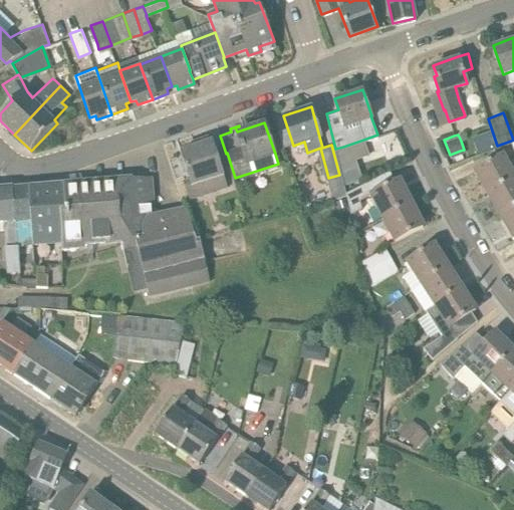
[(223,174),(218,160),(212,141),(209,142),(207,137),(179,146),(187,176),(182,178),(189,198),(226,186),(223,174)]
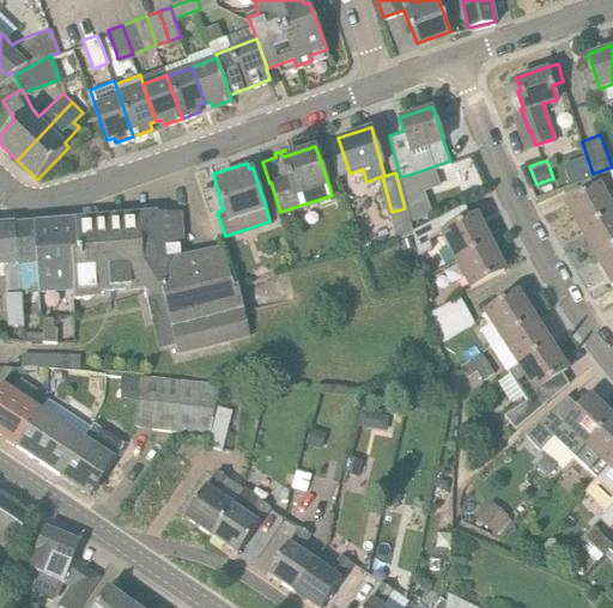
[(400,177),(411,216),(428,210),(420,187),(413,188),(410,175),(400,177)]
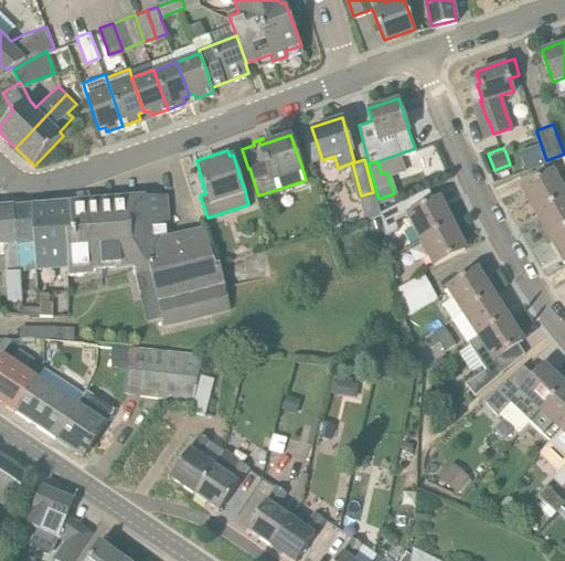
[(535,211),(564,193),(564,190),(553,170),(550,170),(522,187),(535,211)]
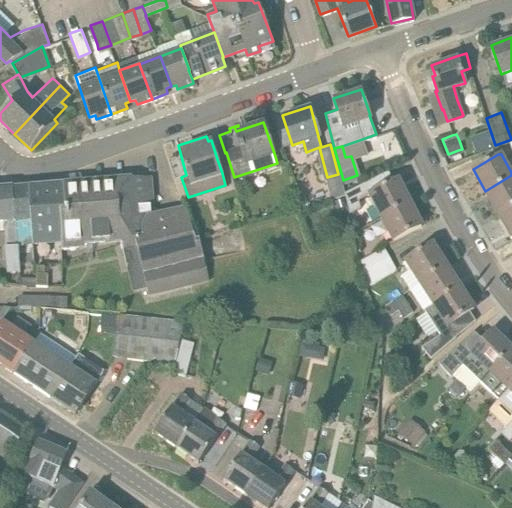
[(369,192),(393,180),(388,169),(344,191),(349,211),(360,206),(358,198),(370,193),(369,192)]
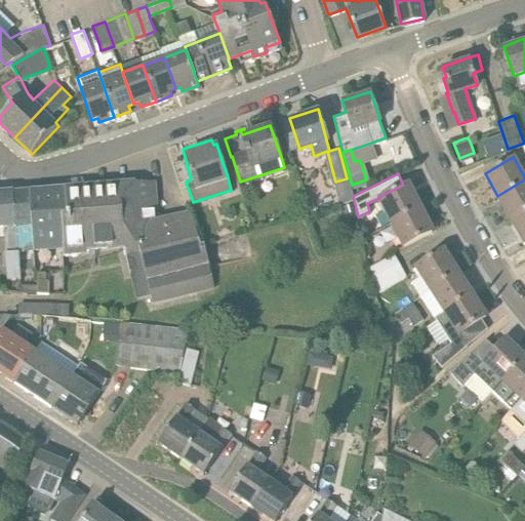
[(188,210),(157,217),(155,178),(64,187),(66,222),(61,222),(61,230),(61,243),(63,243),(63,255),(87,252),(87,249),(124,246),(129,269),(142,267),(149,293),(150,299),(211,285),(202,242),(198,242),(188,210)]
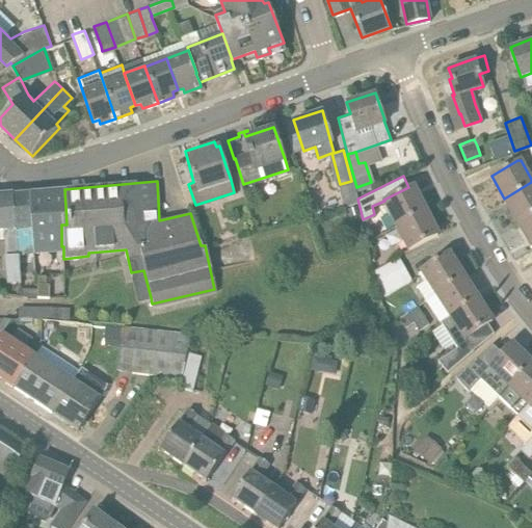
[(531,182),(504,199),(517,221),(531,212),(531,182)]
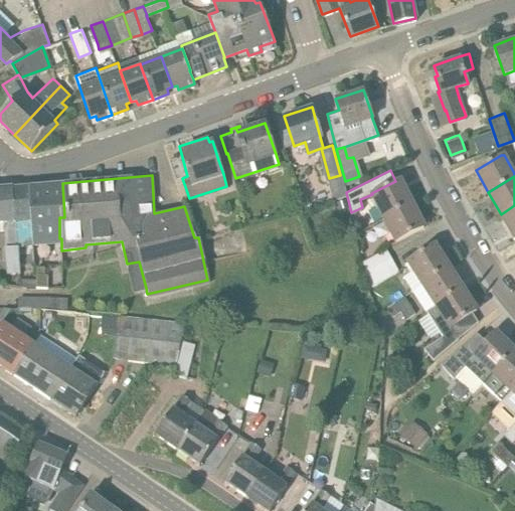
[(382,216),(411,202),(399,179),(395,181),(371,193),(372,194),(382,216)]
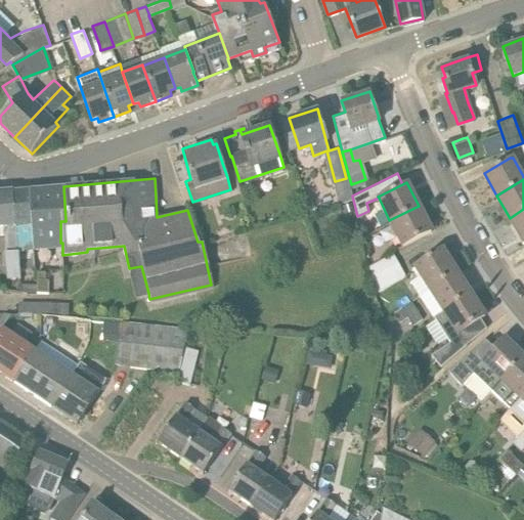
[(50,243),(60,243),(60,229),(60,221),(66,221),(63,186),(34,188),(38,247),(50,245),(50,243)]
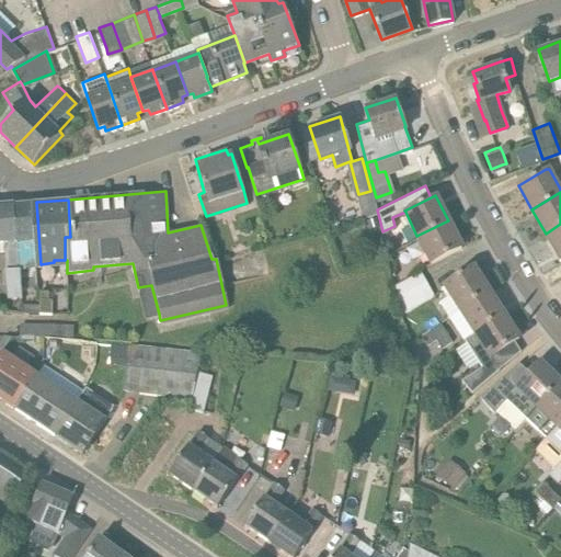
[(36,264),(41,264),(36,202),(14,203),(20,265),(36,264)]
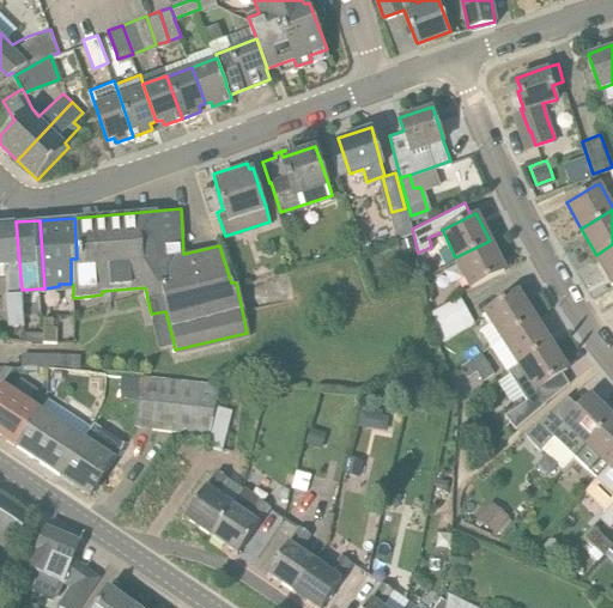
[(20,290),(22,290),(16,222),(0,223),(0,263),(4,265),(7,310),(22,310),(20,290)]
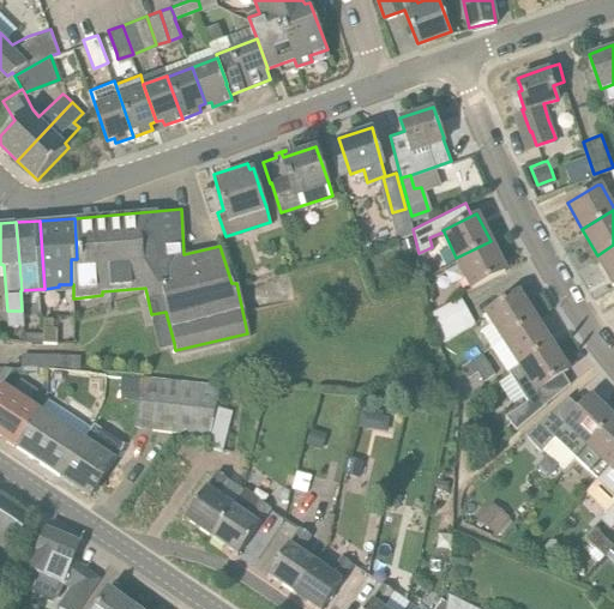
[(414,245),(411,236),(402,239),(404,248),(414,245)]
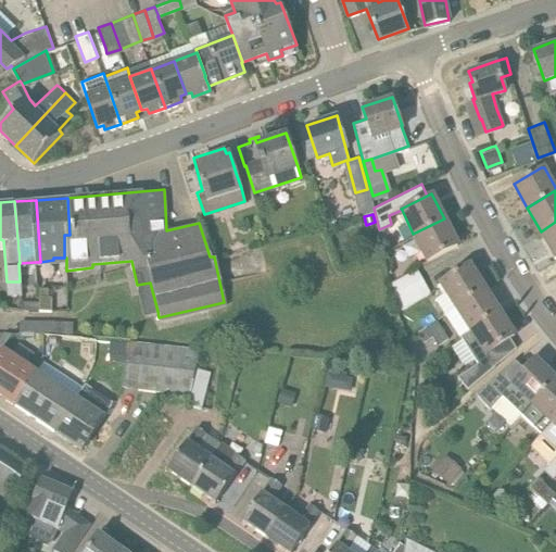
[(312,220),(315,228),(323,225),(319,216),(312,220)]
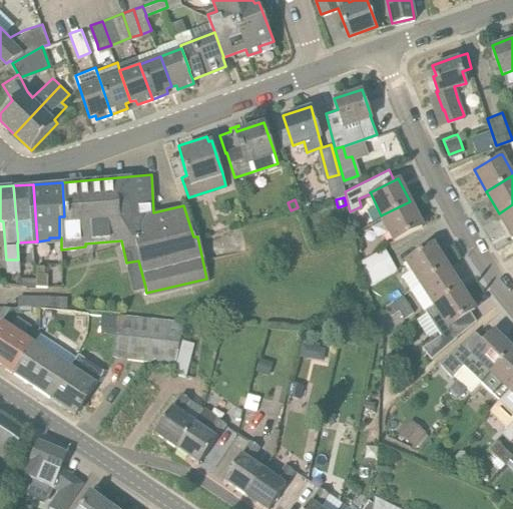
[(388,229),(392,239),(422,223),(410,201),(381,215),(382,217),(388,229)]
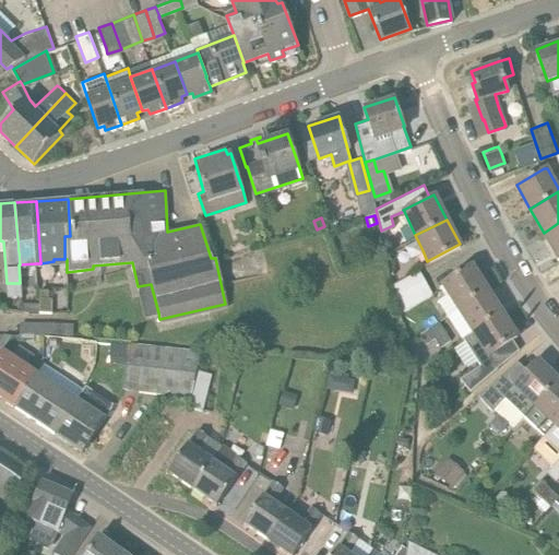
[(558,257),(558,256),(558,223),(544,233),(558,257)]
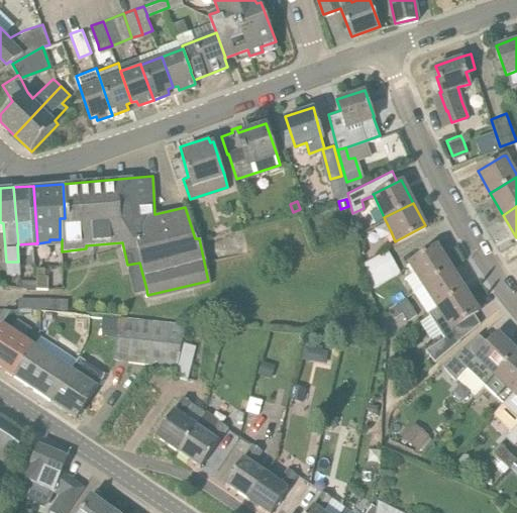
[(425,284),(450,267),(436,244),(410,261),(425,284)]
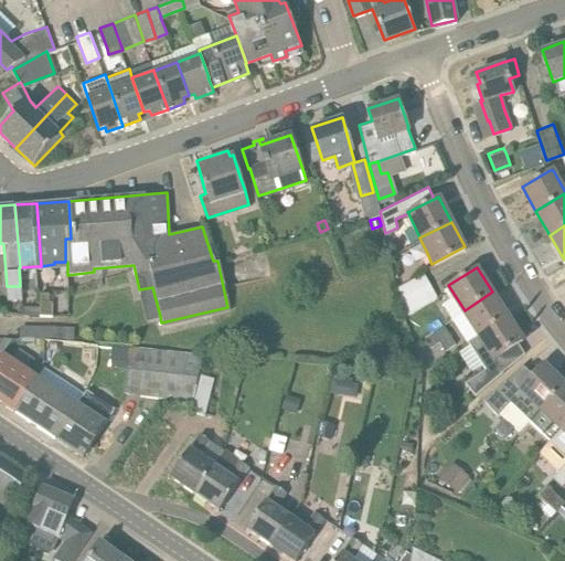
[(403,283),(397,285),(398,286),(401,299),(409,295),(429,283),(430,283),(423,271),(403,283)]
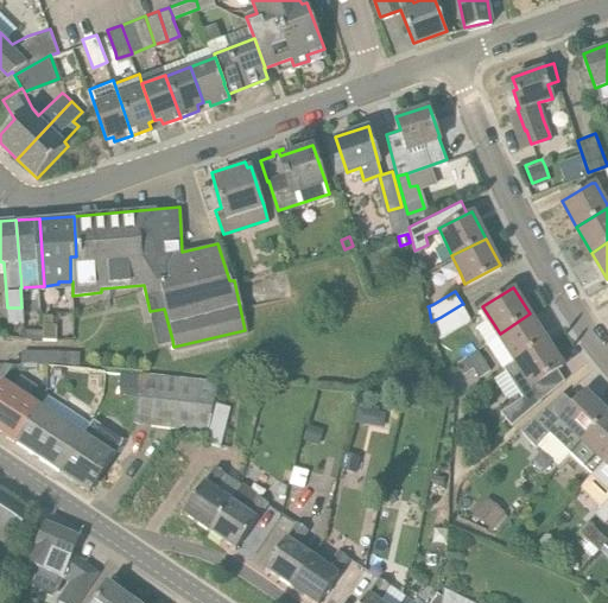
[(462,304),(441,317),(448,330),(470,317),(462,304)]
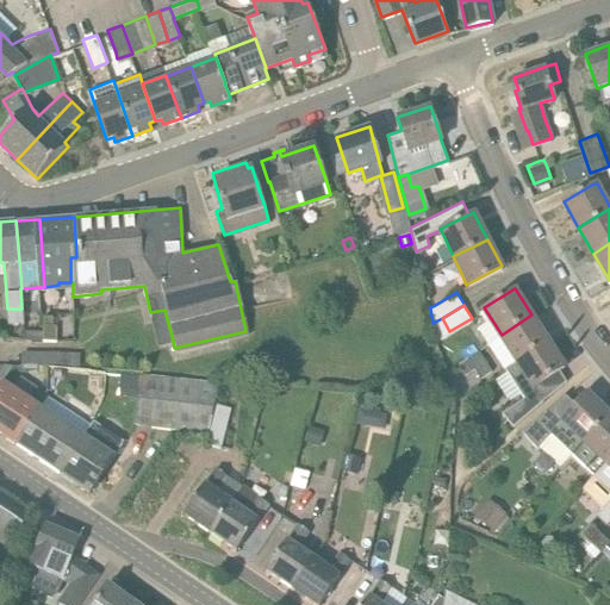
[(517,359),(547,338),(531,315),(502,335),(517,359)]
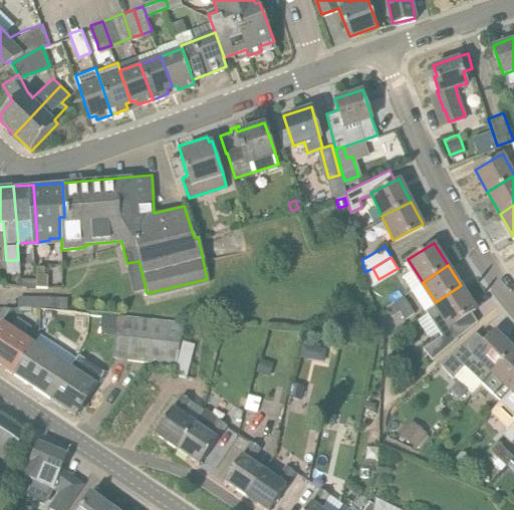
[(378,279),(372,268),(364,272),(367,285),(378,279)]
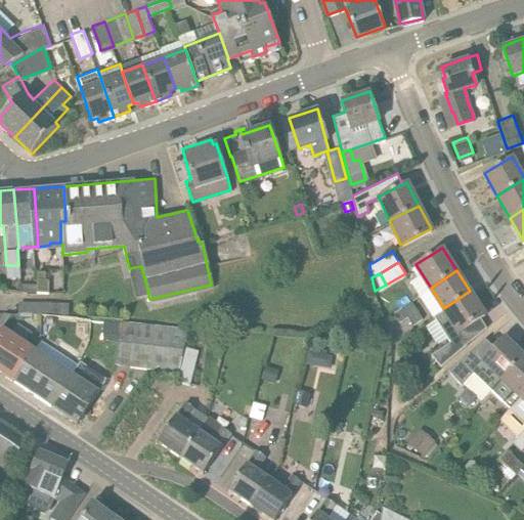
[(459,331),(484,313),(470,291),(444,308),(435,314),(451,339),(432,352),(440,364),(466,342),(459,331)]
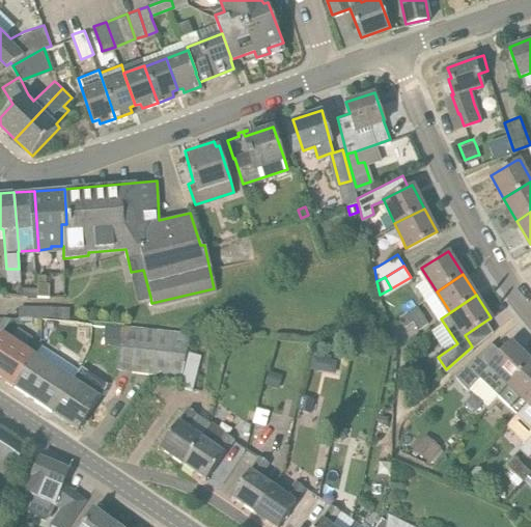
[(32,303),(32,315),(53,314),(53,316),(71,316),(72,304),(54,303),(32,303)]
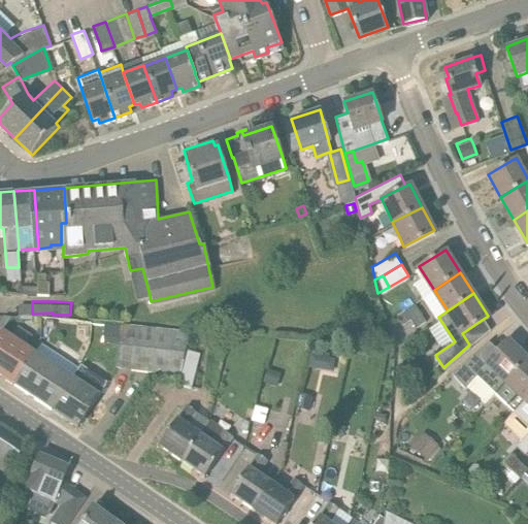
[(425,319),(414,302),(404,307),(405,308),(410,318),(415,326),(425,319)]
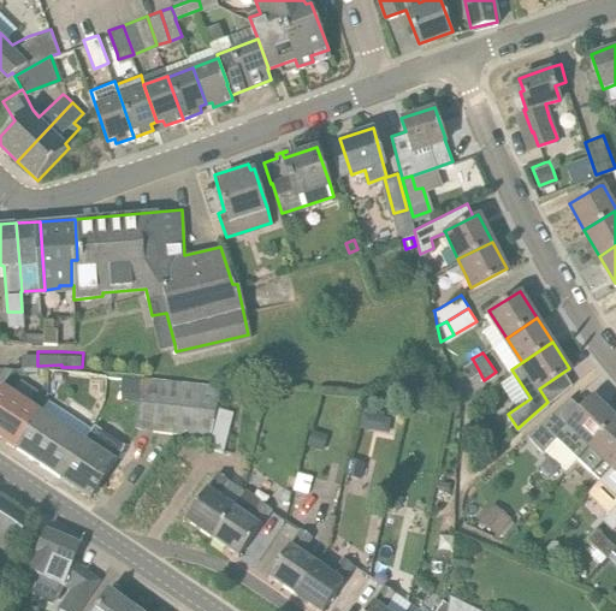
[(463,366),(469,377),(479,371),(473,360),(463,366)]
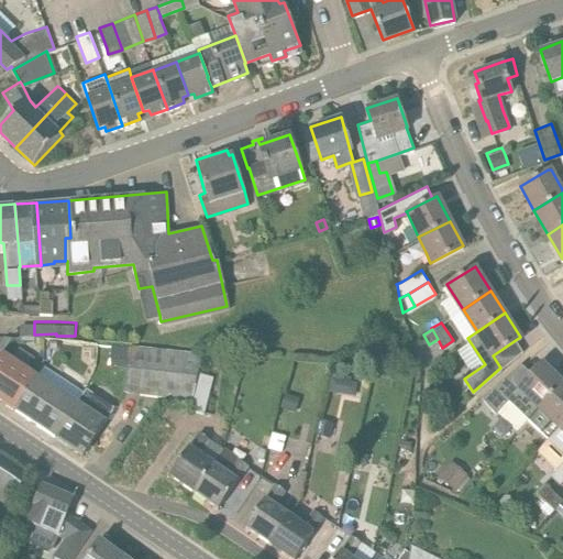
[(0,398),(13,408),(36,374),(1,351),(4,347),(12,333),(10,333),(0,350),(0,398)]
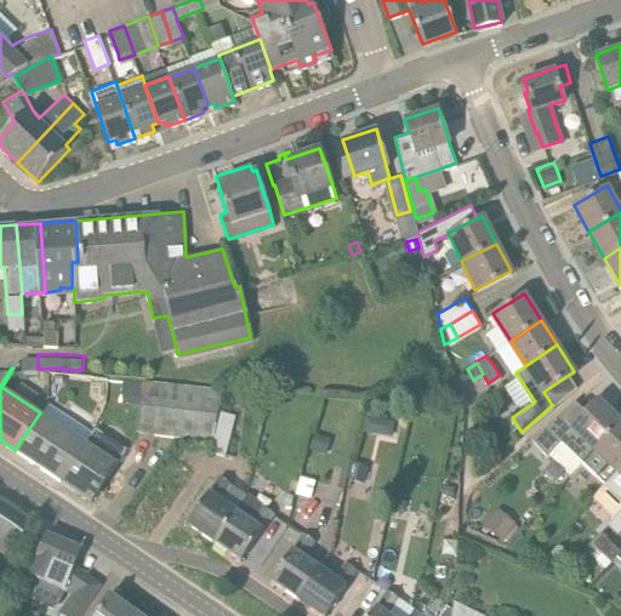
[(0,386),(11,368),(4,368),(0,372),(0,386)]
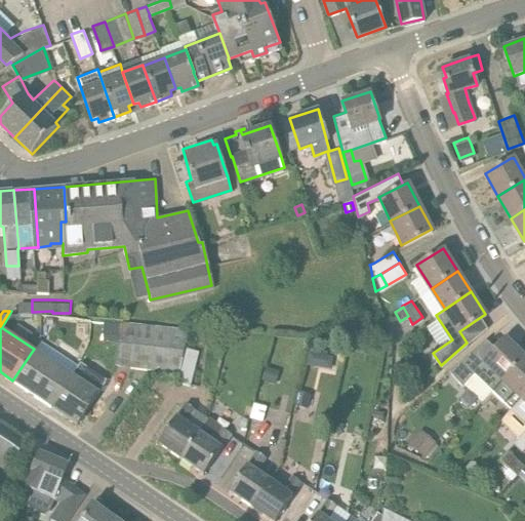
[(115,363),(132,365),(139,321),(121,319),(115,363)]
